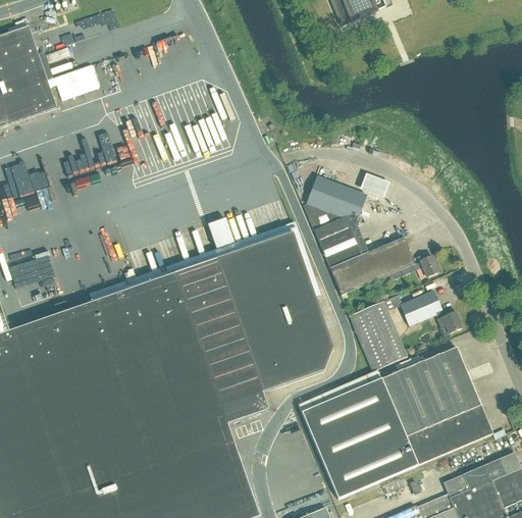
[(311,22),(334,11),(329,0),(306,11),(311,22)]
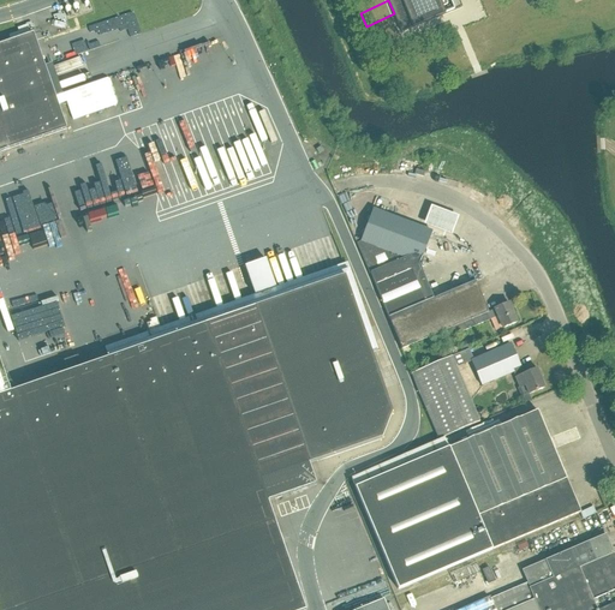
[(389,0),(401,28),(461,4),(460,0),(389,0)]
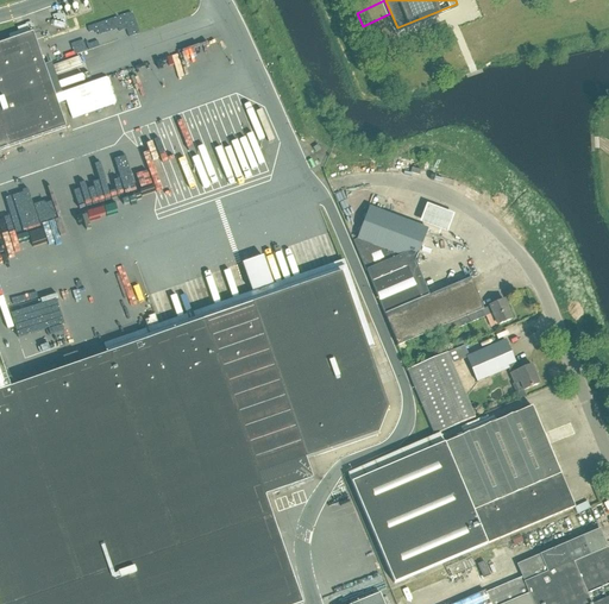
[(113,12),(73,21),(77,41),(117,31),(113,12)]
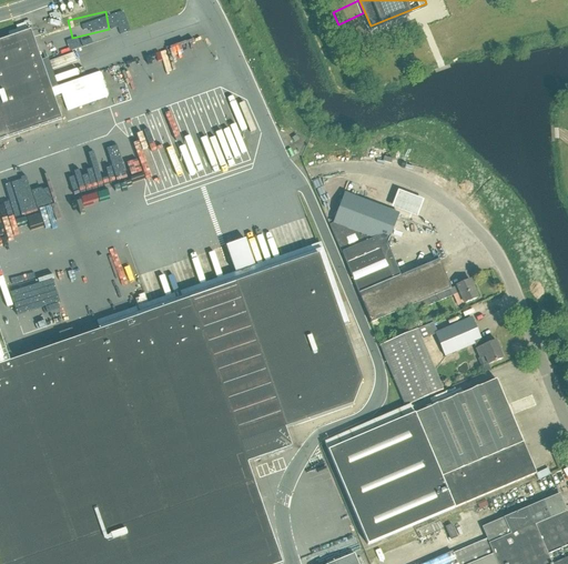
[(0,563),(273,563),(282,561),(247,460),(291,444),(284,426),(353,402),(363,378),(318,252),(75,336),(72,326),(59,331),(62,341),(10,360),(0,331),(0,137),(61,116),(30,27),(0,37),(0,563)]
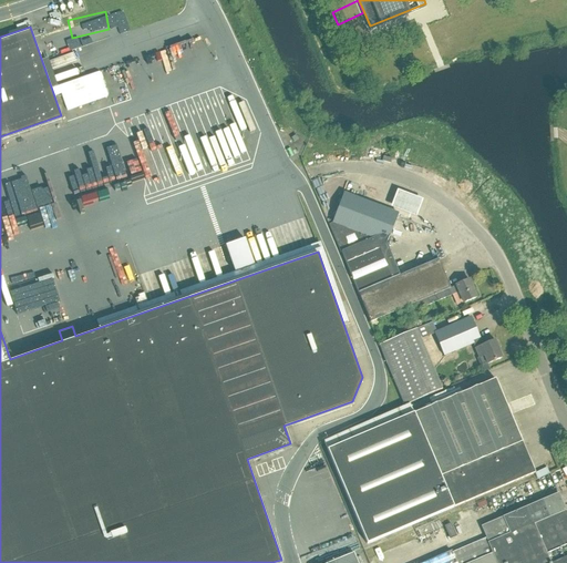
[(156,65),(163,62),(158,50),(152,52),(156,65)]
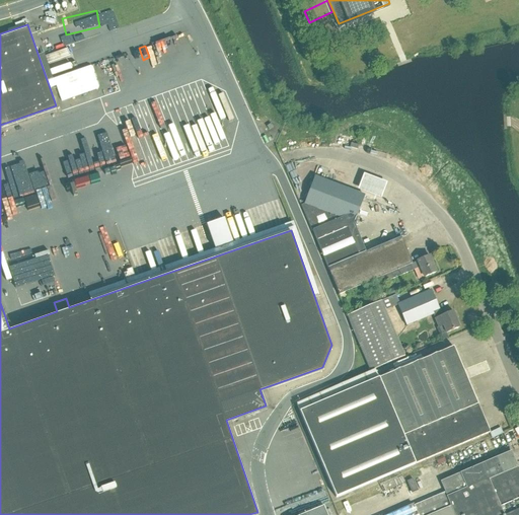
[(50,157),(51,172),(82,171),(81,160),(76,160),(76,167),(70,168),(70,160),(59,160),(59,157),(50,157)]
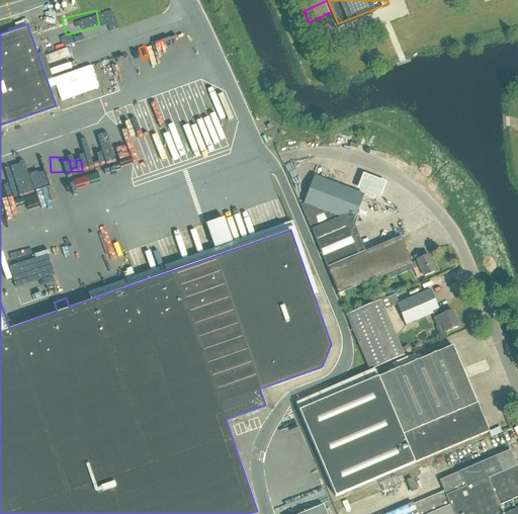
[(35,185),(28,163),(10,168),(11,172),(3,175),(0,165),(0,196),(16,192),(16,190),(35,185)]
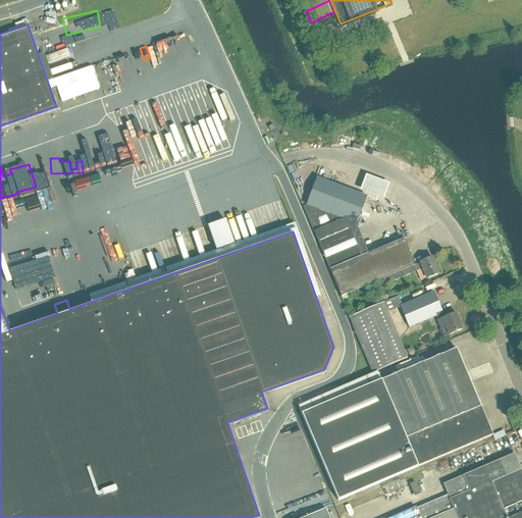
[(361,187),(381,194),(386,177),(366,171),(361,187)]
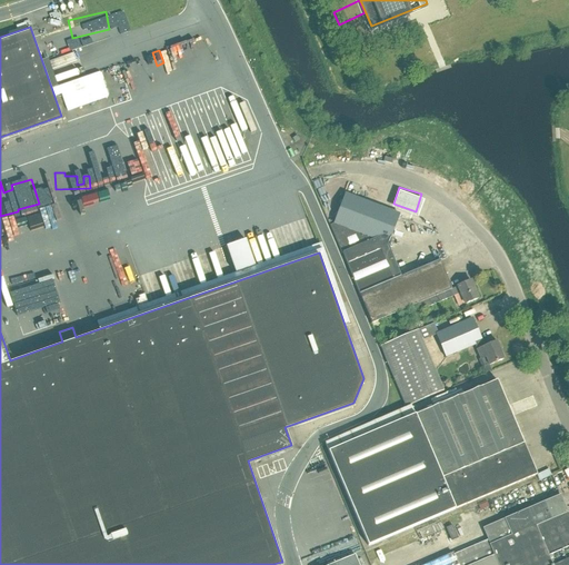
[(359,291),(400,274),(387,241),(399,210),(346,190),(333,220),(330,222),(341,250),(342,249),(359,291)]
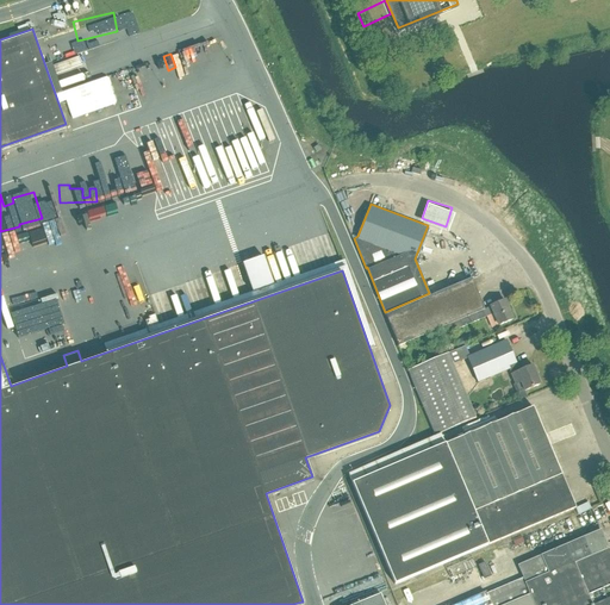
[(197,264),(192,266),(201,295),(206,294),(197,264)]
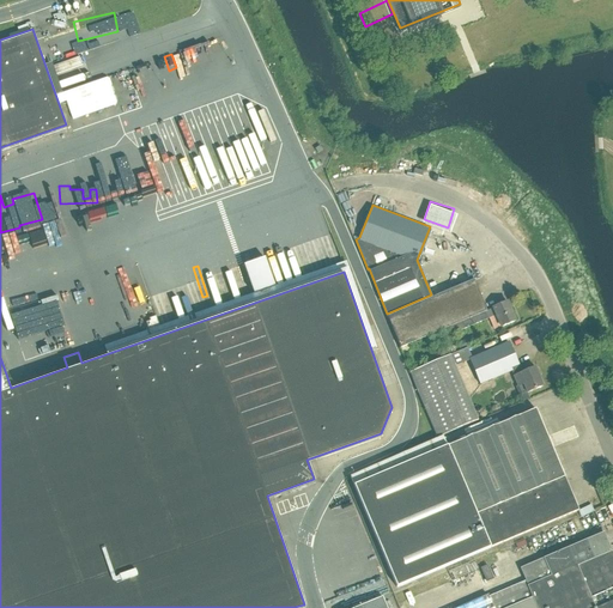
[(431,295),(387,314),(400,345),(447,324),(449,332),(495,312),(501,324),(514,318),(507,299),(486,308),(473,278),(431,296),(431,295)]
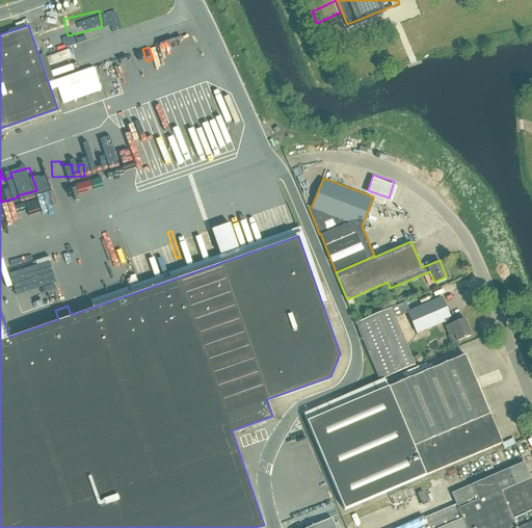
[(398,294),(400,300),(413,295),(409,289),(398,294)]
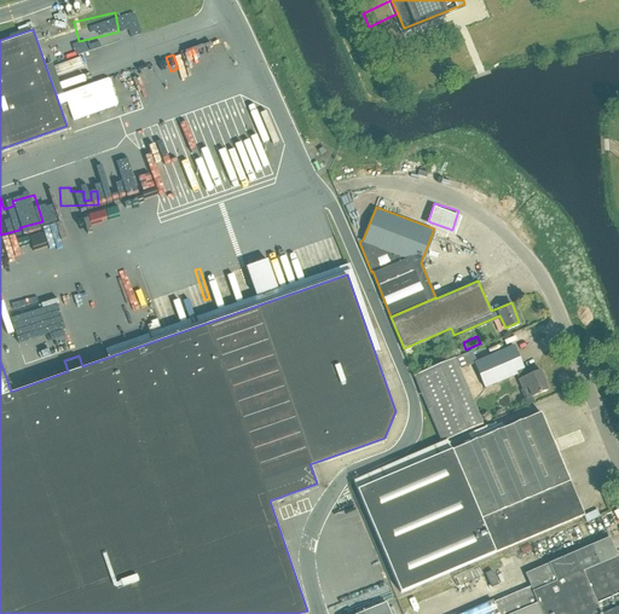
[(513,342),(478,358),(474,359),(484,383),(492,380),(512,372),(513,374),(516,371),(519,376),(521,382),(525,381),(531,394),(548,387),(539,368),(525,374),(521,366),(522,366),(515,348),(513,342)]
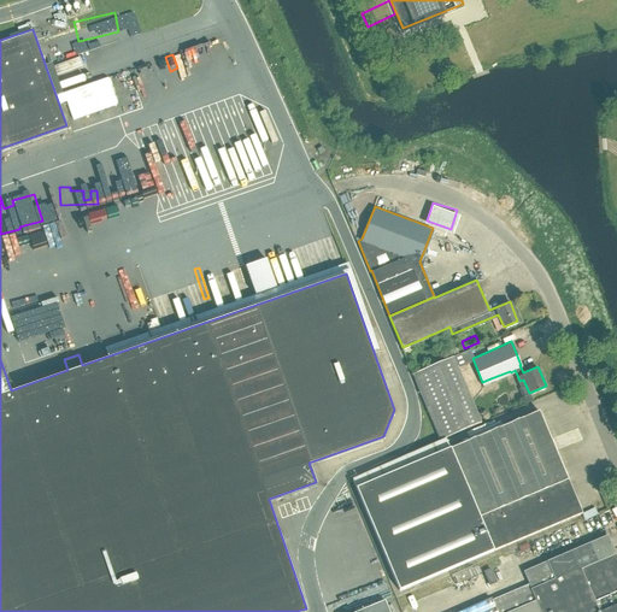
[(454,354),(412,371),(441,437),(446,436),(481,421),(459,365),(454,354)]
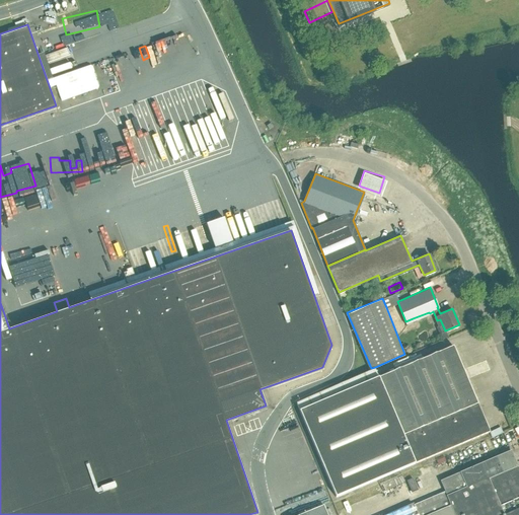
[(375,367),(371,368),(296,400),(336,495),(414,461),(489,430),(477,401),(453,344),(378,375),(375,367)]
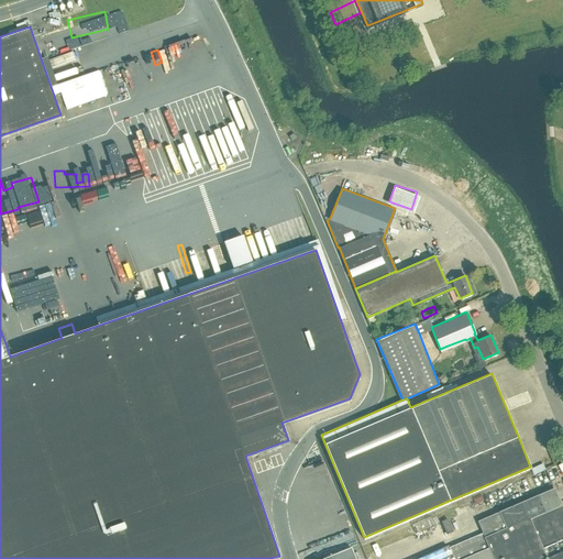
[(541,558),(545,557),(547,552),(531,518),(562,505),(561,504),(553,488),(543,492),(478,519),(483,530),(414,558),(541,558)]
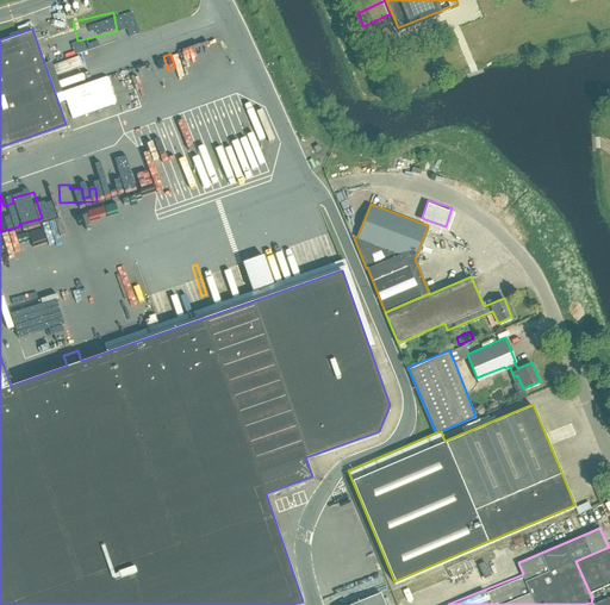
[(609,604),(609,549),(609,547),(576,561),(592,598),(591,603),(586,604),(609,604)]
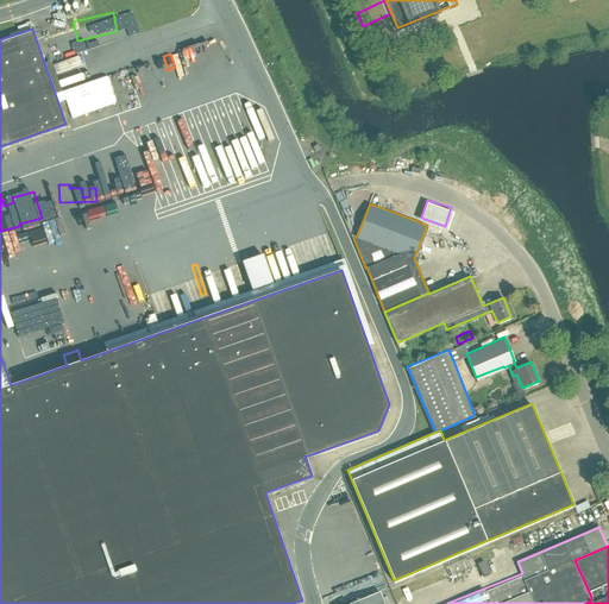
[(482,576),(489,572),(483,559),(476,561),(482,576)]
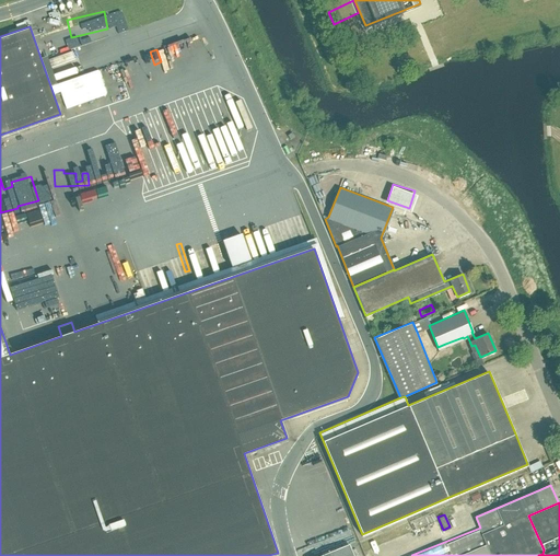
[(354,555),(349,543),(317,555),(354,555)]
